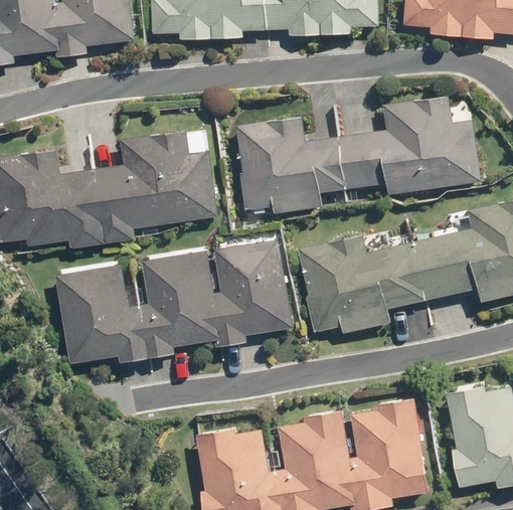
[(54,3),(54,1),(53,0),(0,0),(0,64),(14,63),(13,55),(48,51),(52,50),(52,51),(58,50),(54,3)]
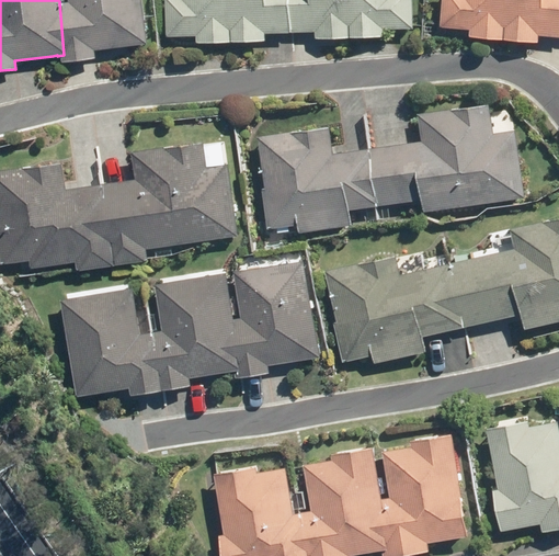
[(64,55),(57,56),(58,64),(94,59),(93,50),(147,44),(141,0),(67,0),(68,2),(59,3),(59,8),(64,55)]
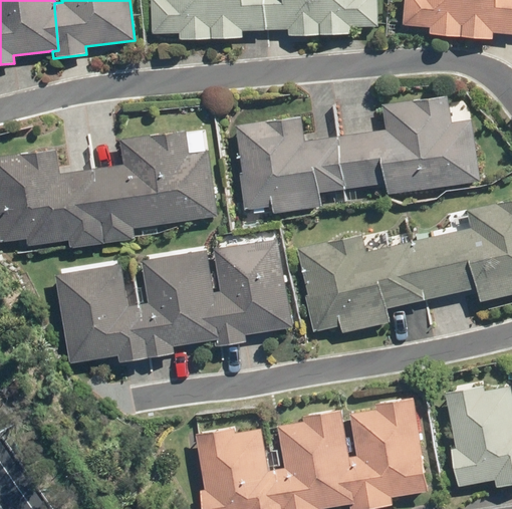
[(265,30),(264,0),(151,0),(153,34),(178,33),(178,40),(242,38),(243,31),(265,30)]
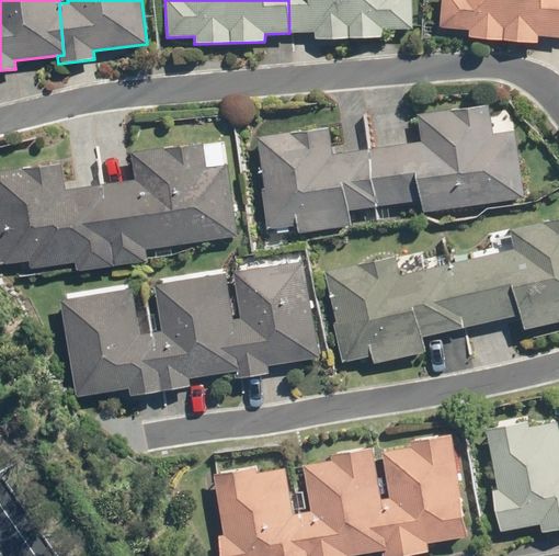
[(288,0),(289,33),(316,32),(316,40),(385,36),(384,30),(414,29),(412,0),(288,0)]
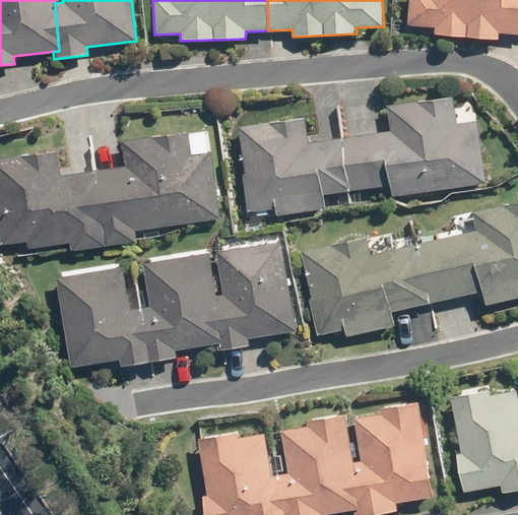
[(517,0),(408,0),(406,25),(432,27),(431,34),(497,41),(498,33),(517,34),(517,0)]
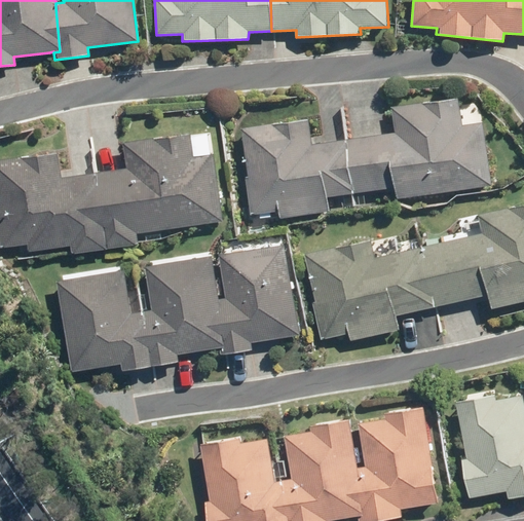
[(395,188),(397,199),(492,186),(484,123),(462,125),(458,98),(390,107),(394,133),(346,140),(353,194),(395,188)]
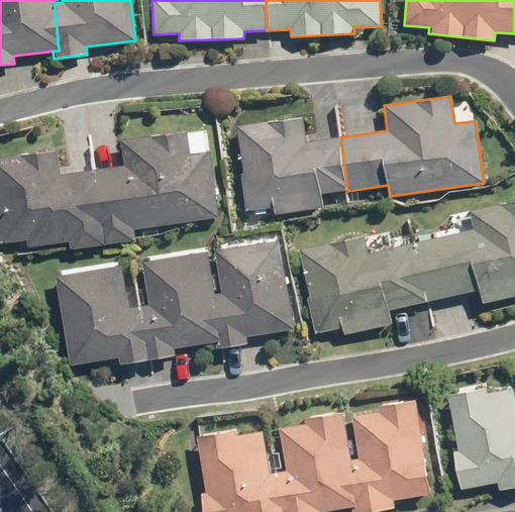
[(347,191),(339,137),(305,141),(301,117),(237,125),(242,175),(240,175),(245,212),(274,208),(274,215),(323,209),(321,194),(347,191)]
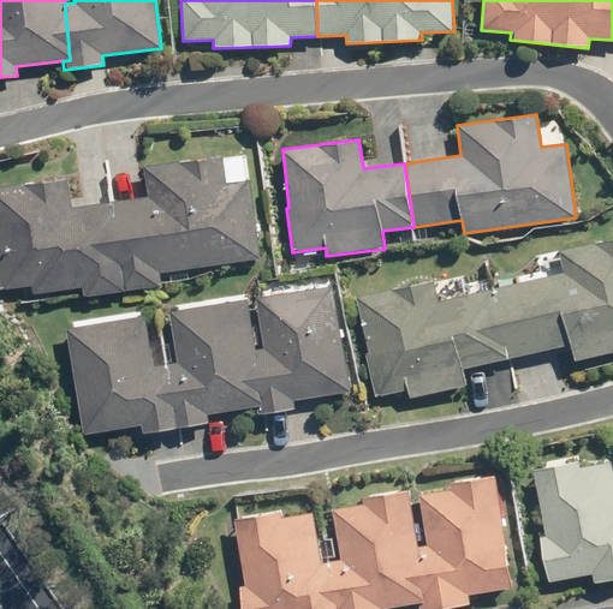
[(109,202),(124,292),(160,287),(158,274),(260,258),(248,180),(226,183),(221,155),(143,167),(148,196),(109,202)]
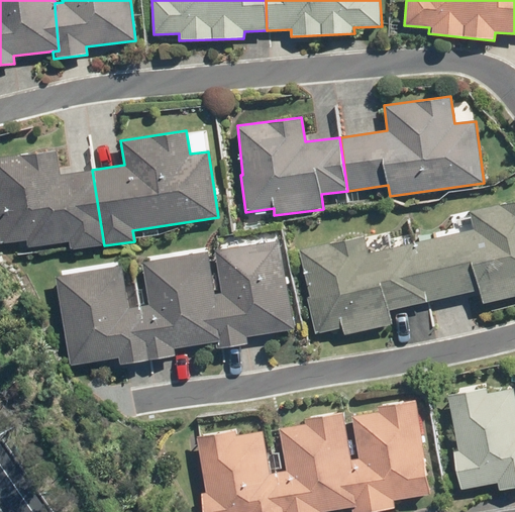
[(104,245),(92,170),(60,175),(56,149),(0,158),(0,236),(1,245),(26,241),(27,247),(70,240),(71,249),(104,245)]
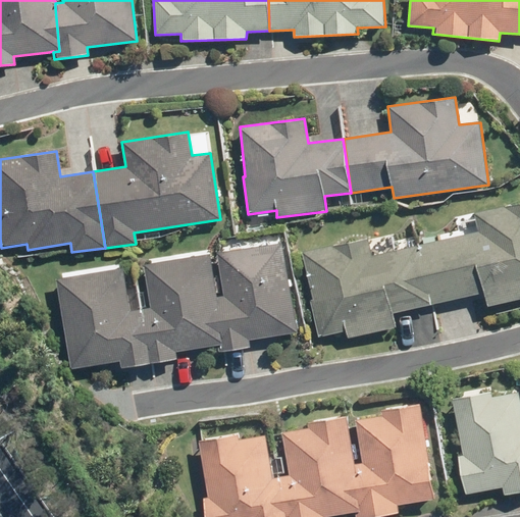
[(519,202),(473,213),(477,234),(419,246),(432,305),(484,293),(487,306),(519,299),(519,202)]
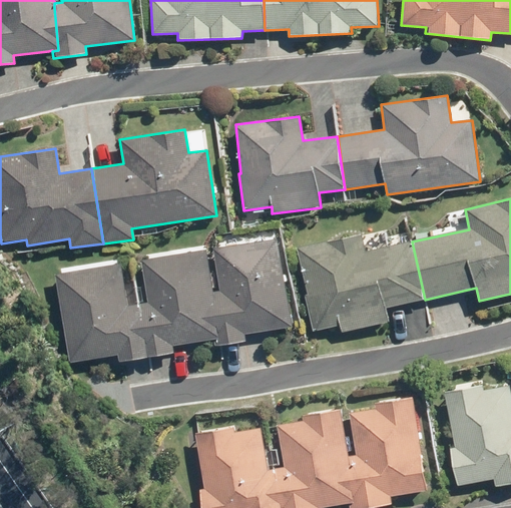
[(362,233),(297,248),(308,296),(305,297),(313,333),(339,327),(340,332),(389,321),(386,309),(424,300),(410,241),(366,251),(362,233)]
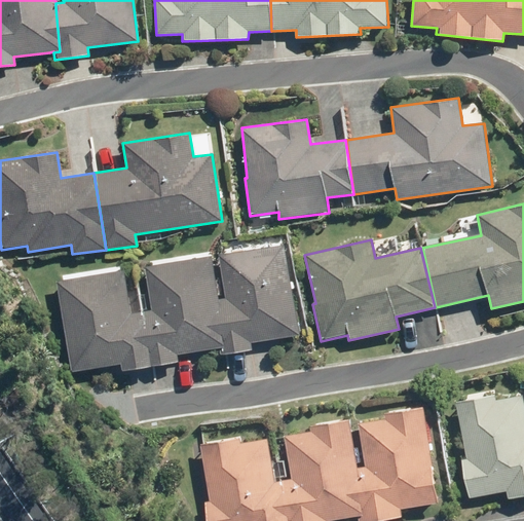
[(224,347),(217,348),(218,357),(251,350),(250,343),(300,335),(286,245),(218,255),(225,299),(217,299),(224,347)]
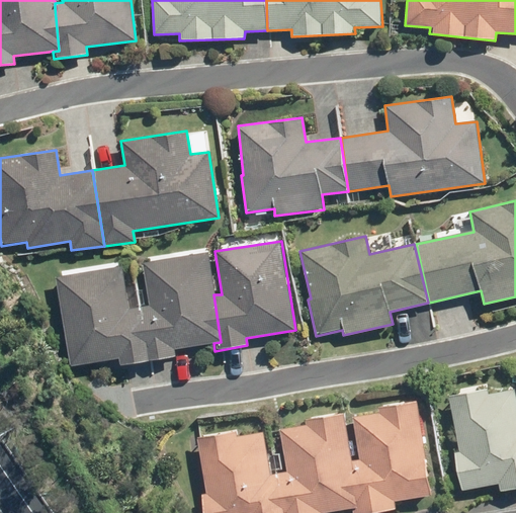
[(221,342),(213,294),(207,252),(142,262),(149,305),(140,307),(149,360),(174,356),(173,349),(213,343),(221,342)]
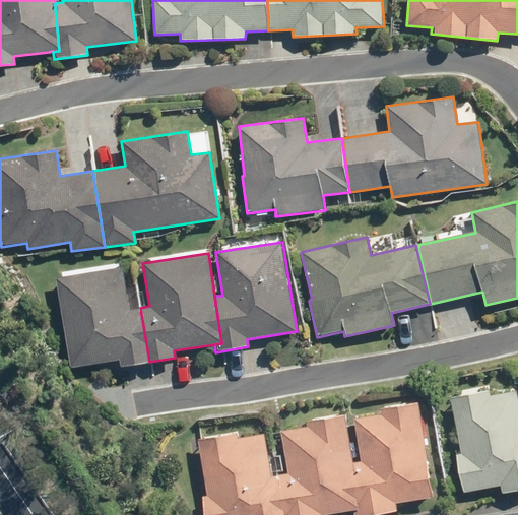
[(149,362),(140,308),(129,310),(122,267),(55,277),(68,367),(118,359),(119,367),(149,362)]
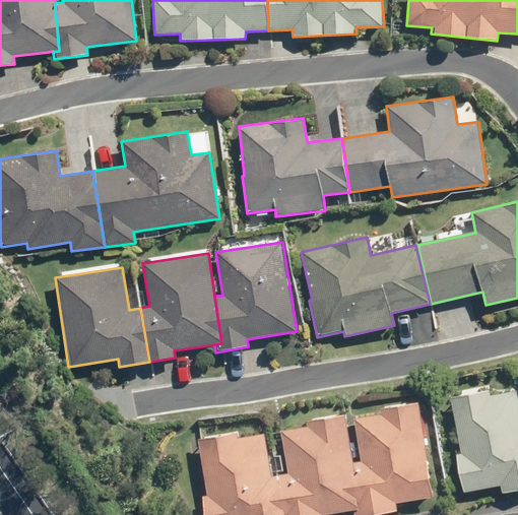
[(517,391),(490,396),(490,392),(451,399),(462,454),(456,456),(463,494),(501,487),(502,494),(517,491),(517,391)]
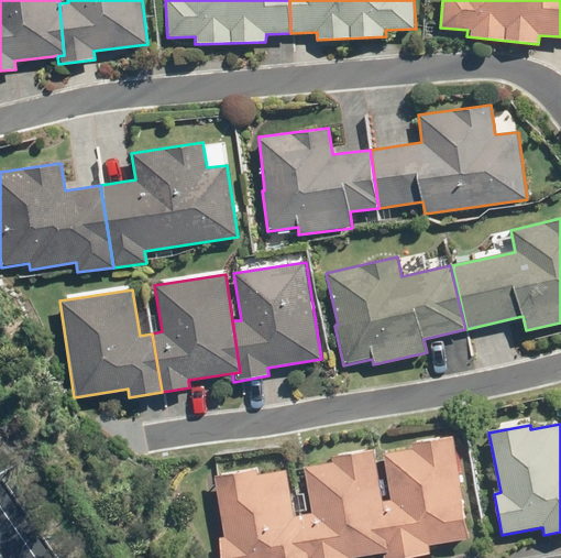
[(388,553),(381,554),(381,557),(409,557),(429,554),(428,545),(469,538),(452,436),(410,442),(411,449),(383,453),(391,499),(383,500),(388,553)]
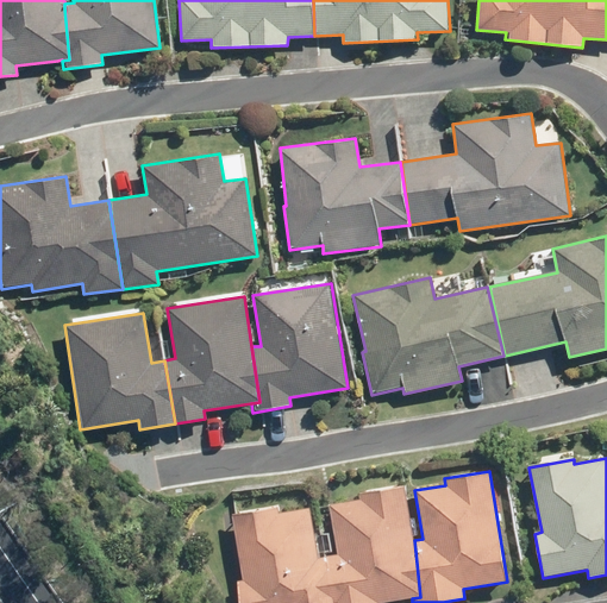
[(420,597),(414,540),(413,540),(404,484),(358,491),(358,498),(329,503),(337,554),(326,557),(333,602),(385,602),(412,597),(412,598),(420,597)]
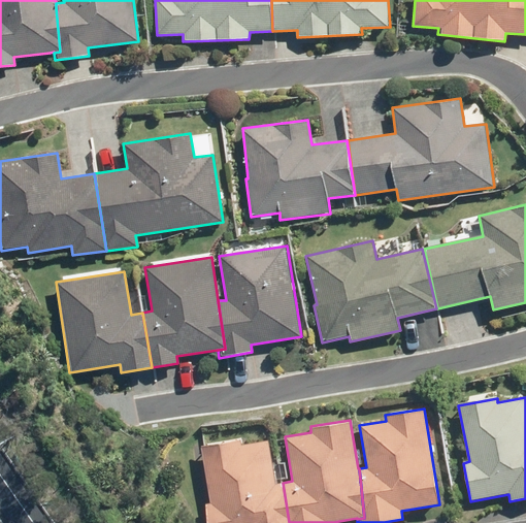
[(289,522),(283,483),(275,484),(268,439),(240,444),(239,439),(201,446),(209,502),(204,503),(207,522),(289,522)]
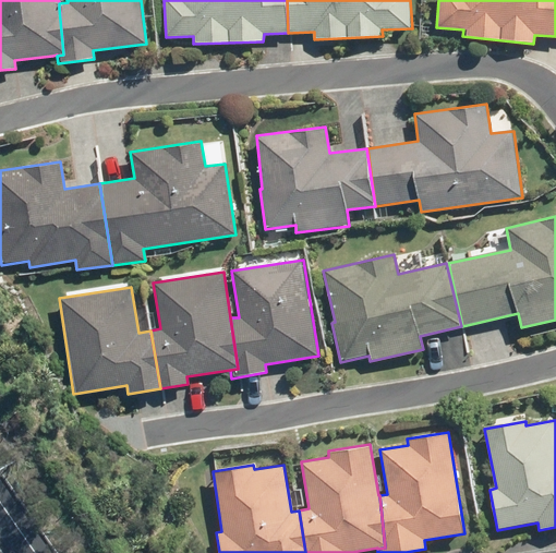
All buildings are outlined.
